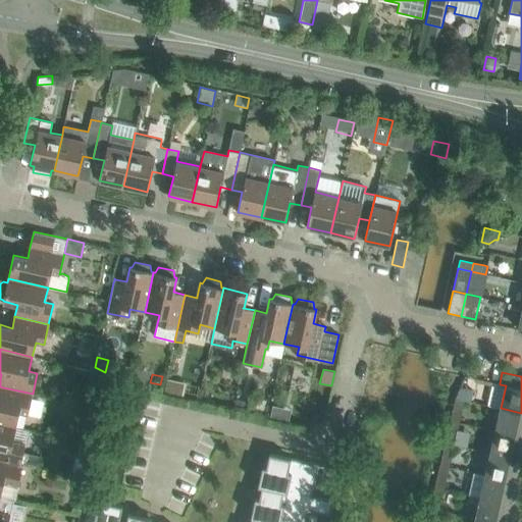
[(0,386),(0,422),(16,426),(19,412),(28,414),(33,394),(3,387),(0,386)]
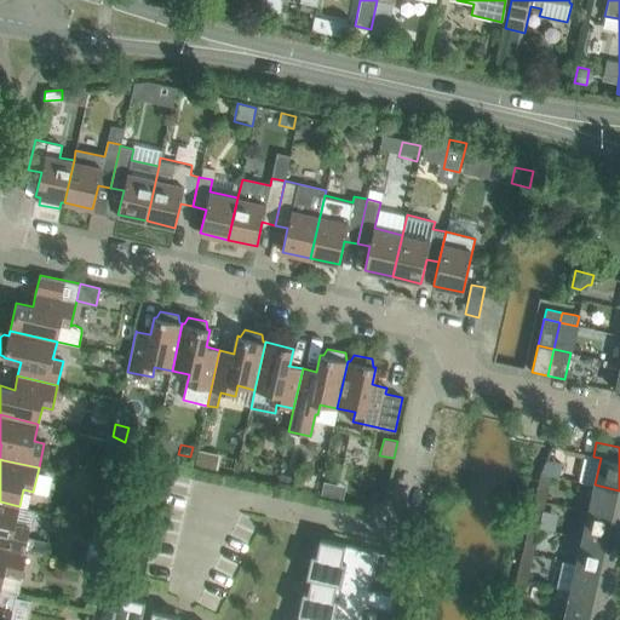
[(546,459),(541,472),(551,475),(557,476),(561,461),(554,460),(546,459)]
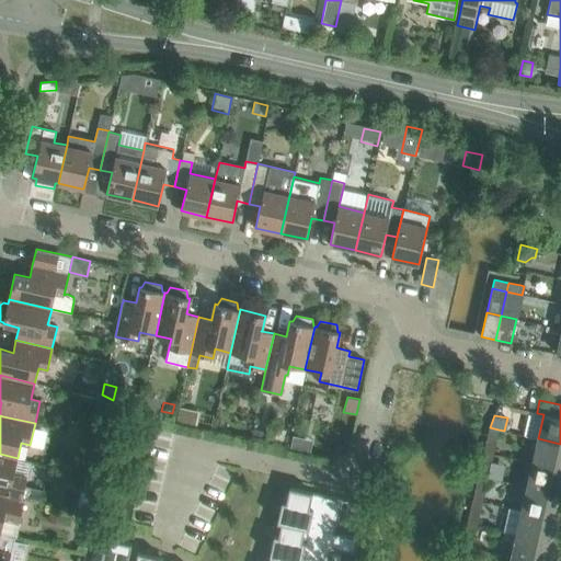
[(254,423),(252,432),(265,434),(267,426),(254,423)]
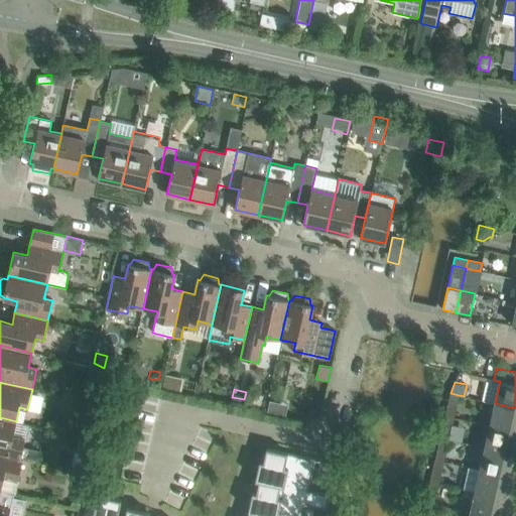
[(450,393),(446,407),(455,409),(459,395),(450,393)]
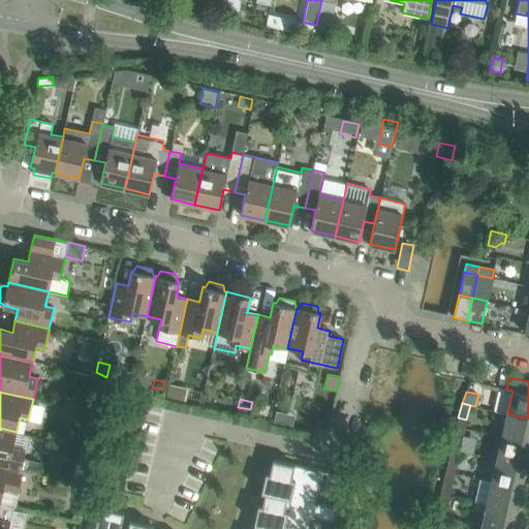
[(528,418),(507,413),(502,436),(528,442),(528,418)]
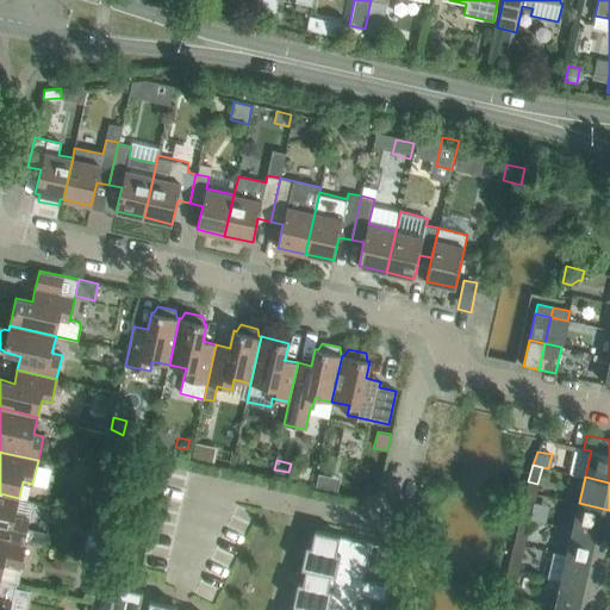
[(100,499),(99,500),(99,503),(100,504),(100,505),(101,508),(103,509),(104,509),(106,510),(107,510),(110,510),(111,510),(112,510),(114,509),(116,508),(117,506),(117,505),(118,503),(118,502),(118,499),(118,498),(117,497),(116,496),(114,495),(113,493),(112,492),(110,492),(109,492),(106,492),(105,492),(104,493),(103,495),(101,496),(100,497),(100,499)]
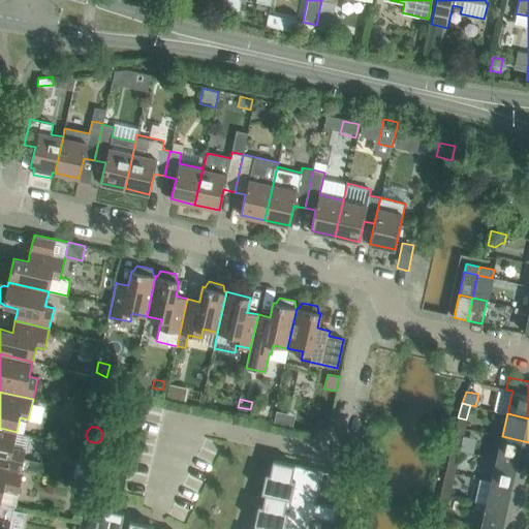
[(0,466),(21,471),(21,470),(26,449),(29,435),(17,432),(0,428),(0,466)]
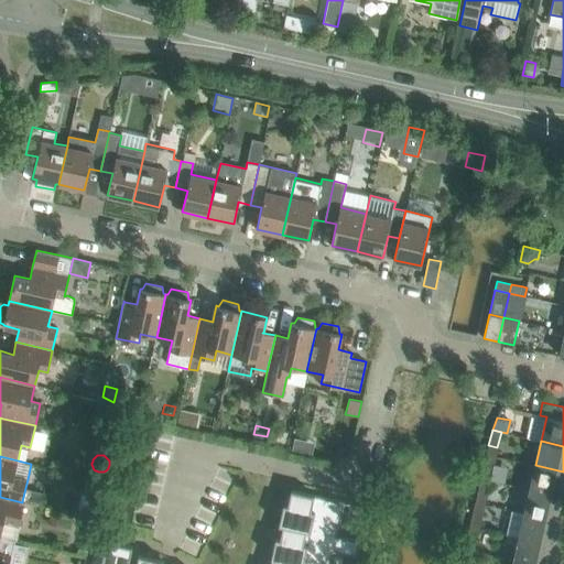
[(485,463),(481,478),(490,480),(500,483),(505,467),(494,465),(485,463)]
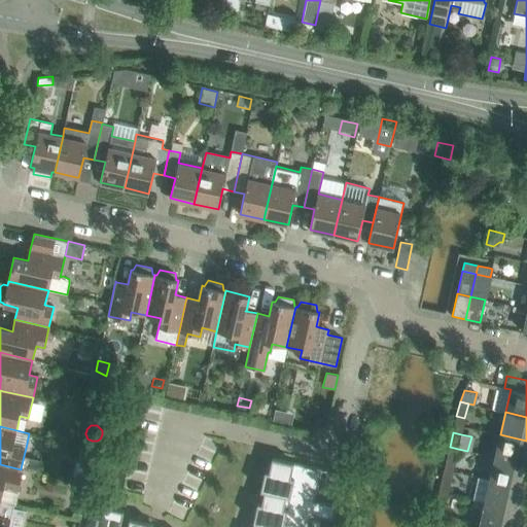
[(526,441),(500,434),(495,457),(526,463),(526,441)]
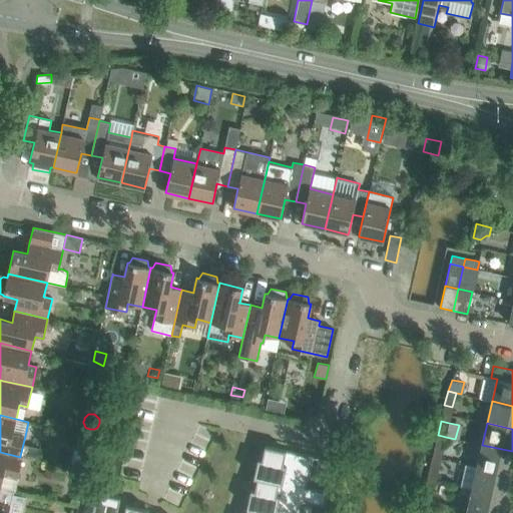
[(438,435),(435,449),(443,450),(446,437),(438,435)]
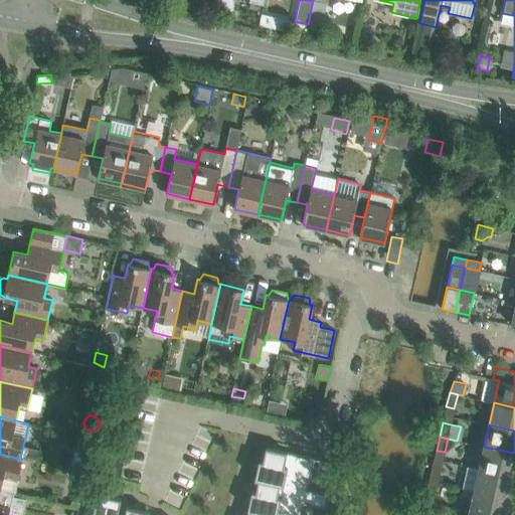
[(259,460),(254,477),(300,487),(304,470),(311,472),(314,460),(314,458),(266,447),(263,461),(259,460)]
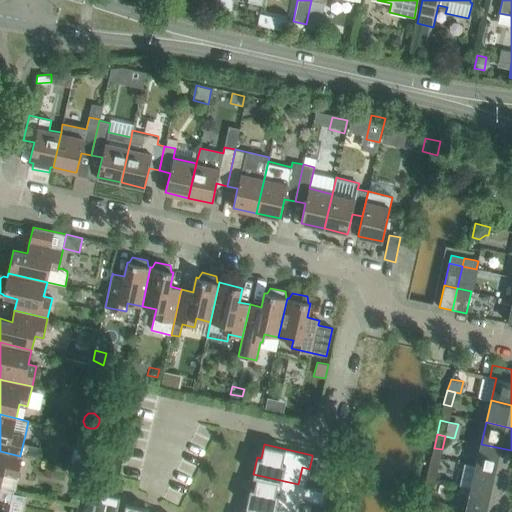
[(511,450),(481,444),(476,466),(511,473),(511,450)]
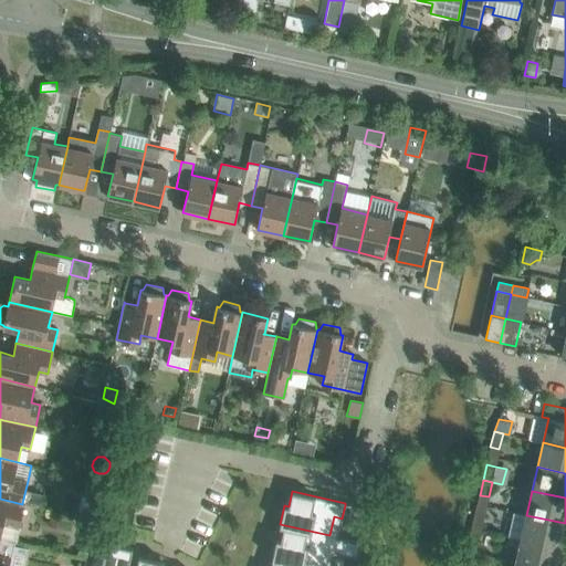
[(0,537),(0,538),(4,522),(20,525),(24,503),(22,503),(22,504),(0,499),(0,537)]
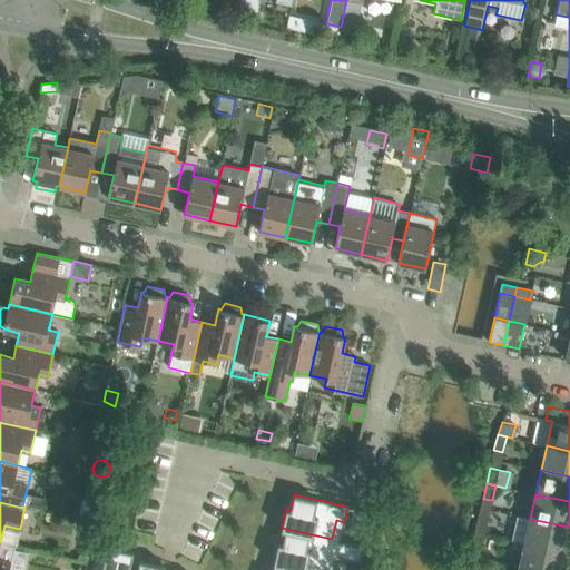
[(479,517),(475,532),(484,533),(488,518),(479,517)]
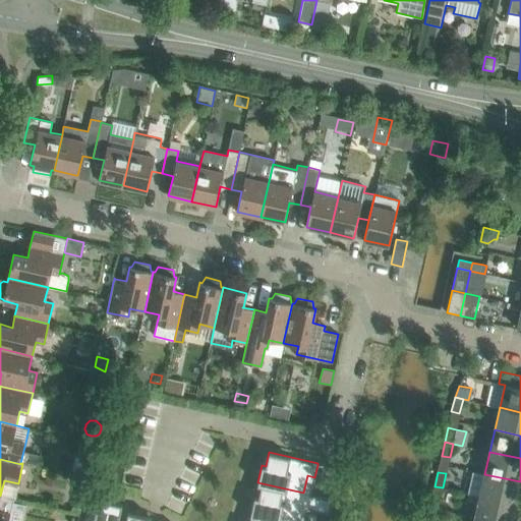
[(520,481),(484,474),(479,497),(518,505),(520,488),(520,481)]
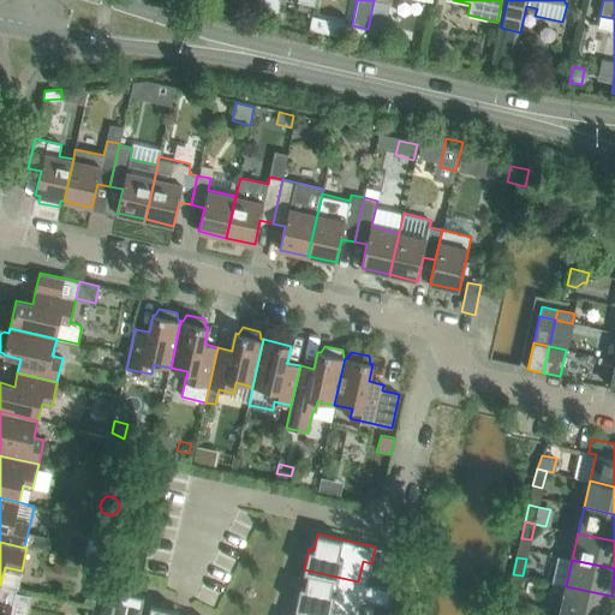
[(300,586),(296,607),(334,614),(350,614),(354,599),(388,607),(392,589),(358,581),(304,569),(304,572),(309,573),(305,587),(300,586)]
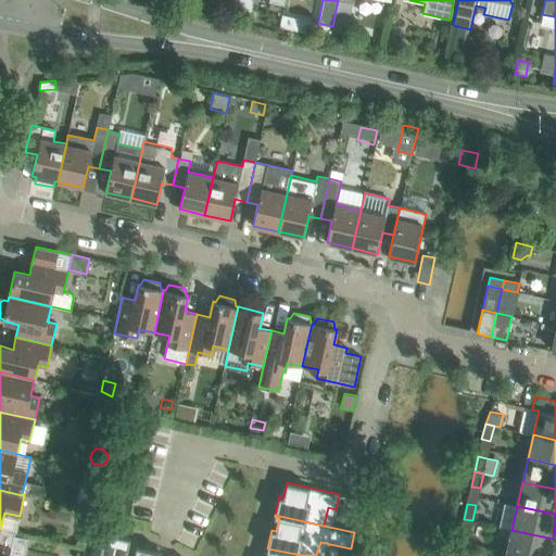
[(464,519),(460,533),(469,535),(472,520),(464,519)]
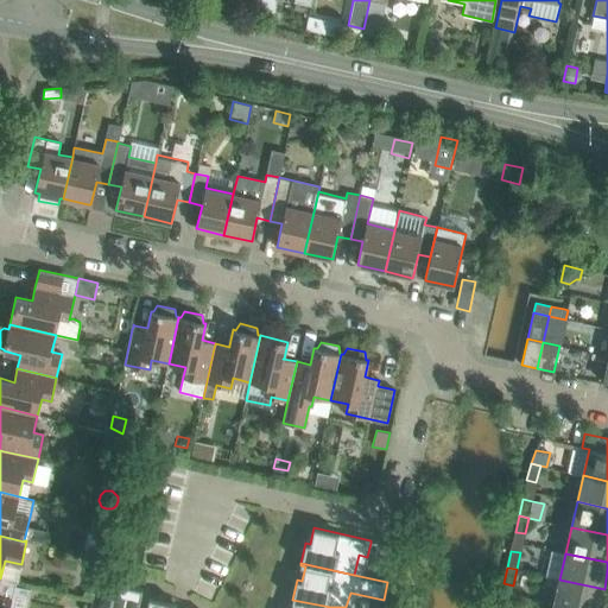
[(0,607),(10,607),(16,582),(0,578),(0,577),(0,607)]
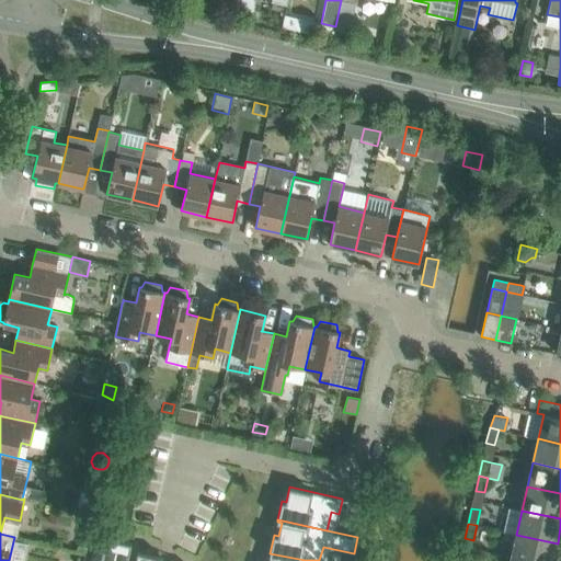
[(523,560),(553,560),(558,544),(516,535),(511,559),(523,560)]
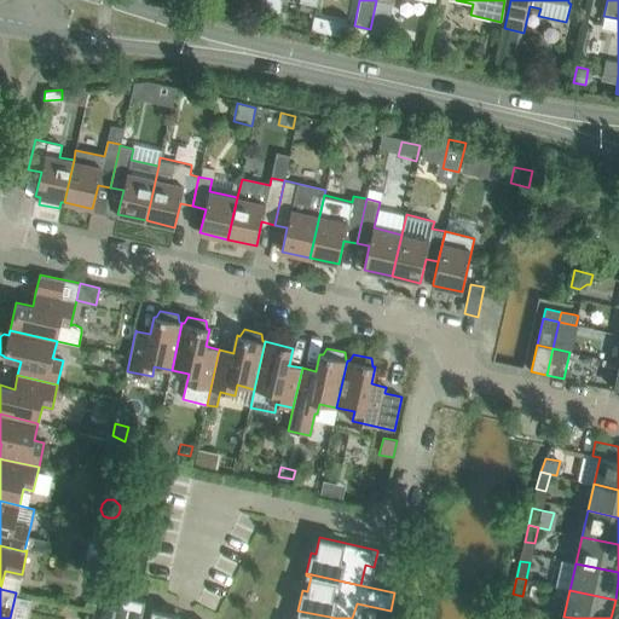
[(145,599),(116,593),(115,602),(105,600),(104,600),(99,618),(140,618),(142,617),(145,599)]
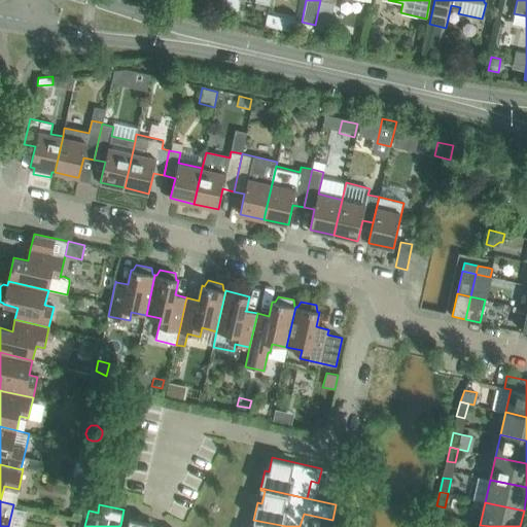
[(152,526),(153,524),(130,518),(128,526),(120,525),(119,526),(152,526)]
